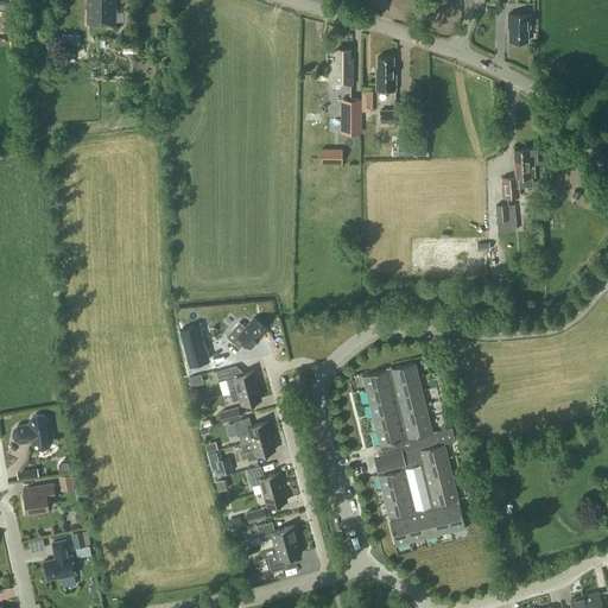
[(137,8),(115,8),(115,0),(87,0),(87,24),(115,24),(115,20),(137,20),(137,8)]
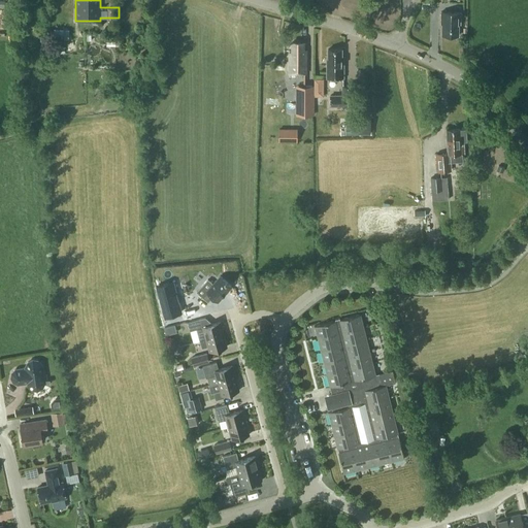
[(460,24),(460,12),(441,11),(440,23),(442,23),(441,35),(458,35),(458,24),(460,24)]
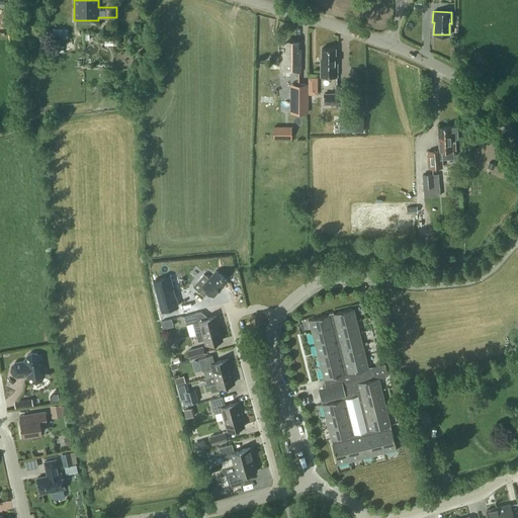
[(283,71),(300,71),(300,53),(298,53),(298,41),(286,40),(286,51),(283,51),(283,71)]
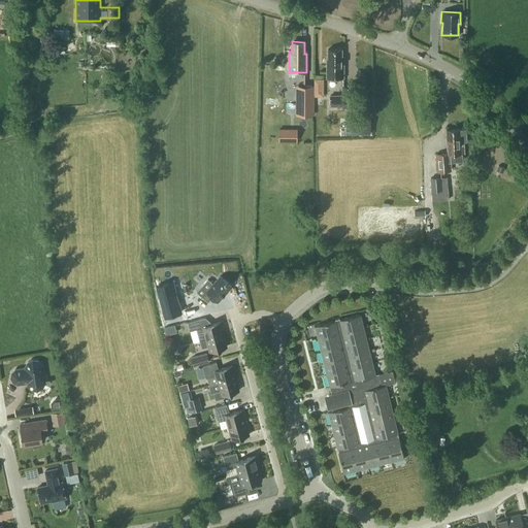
[(327,58),(327,77),(343,77),(343,58),(341,56),(341,48),(328,48),(328,58),(327,58)]
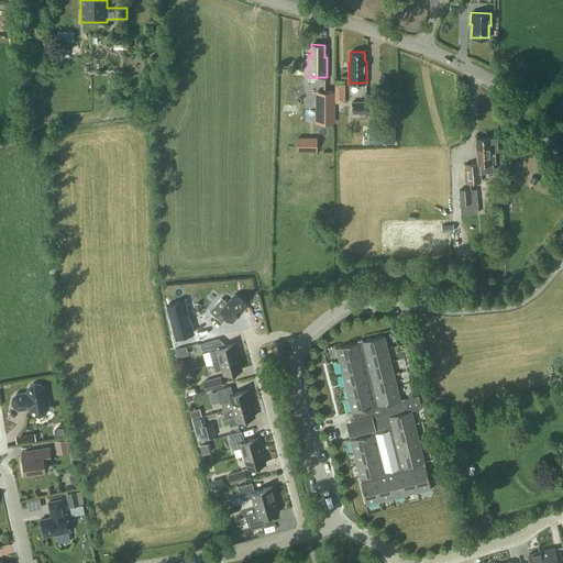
[(317,101),(316,122),(334,123),(334,91),(323,91),(323,101),(317,101)]
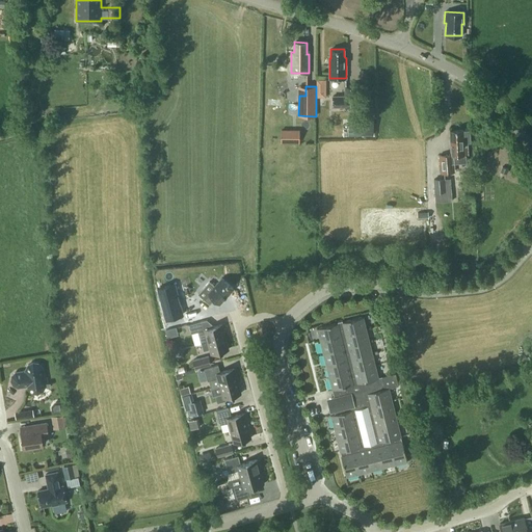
[(357,86),(345,86),(345,96),(333,96),(333,106),(345,107),(345,109),(357,109),(357,86)]
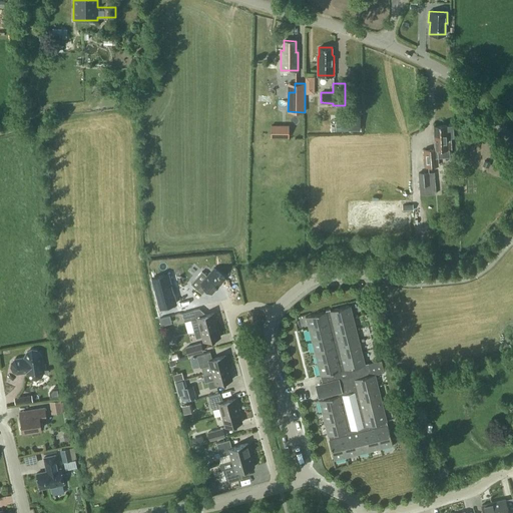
[(289,136),(290,123),(270,123),(270,136),(289,136)]
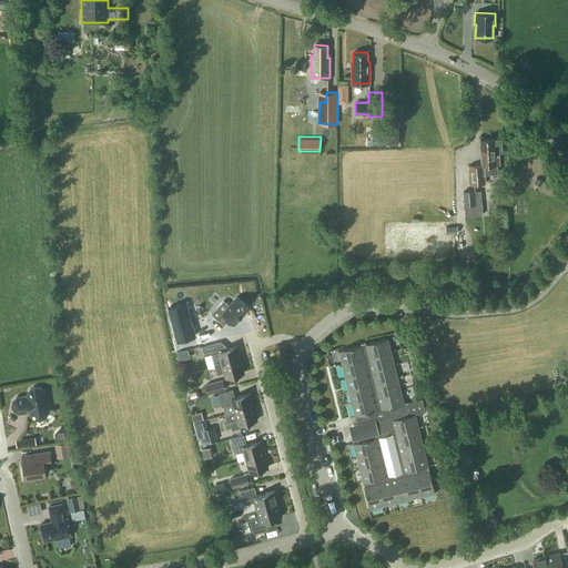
[(498,173),(497,164),(499,164),(498,152),(503,151),(503,138),(480,139),(480,164),(468,164),(469,183),(480,182),(484,182),(484,173),(498,173)]
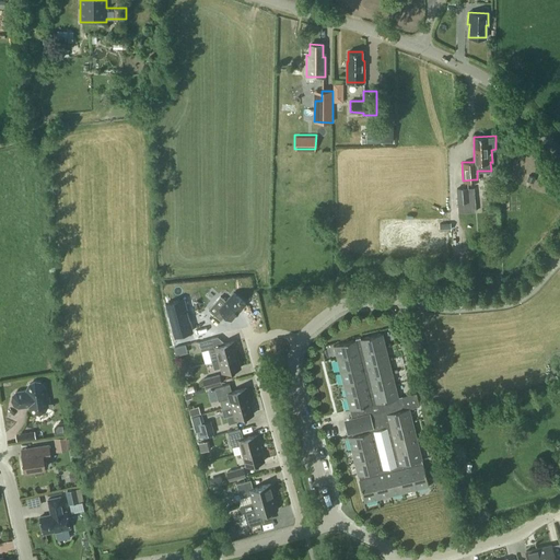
[(468,187),(455,187),(456,202),(457,202),(469,201),(468,187)]
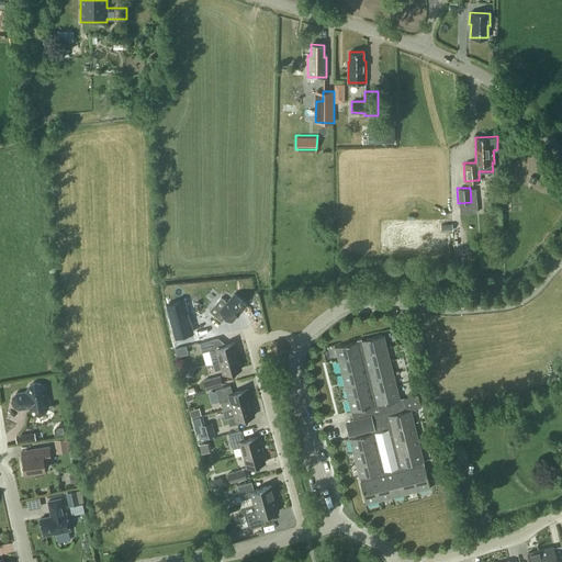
[(471,202),(459,203),(460,213),(478,212),(476,202),(471,202)]
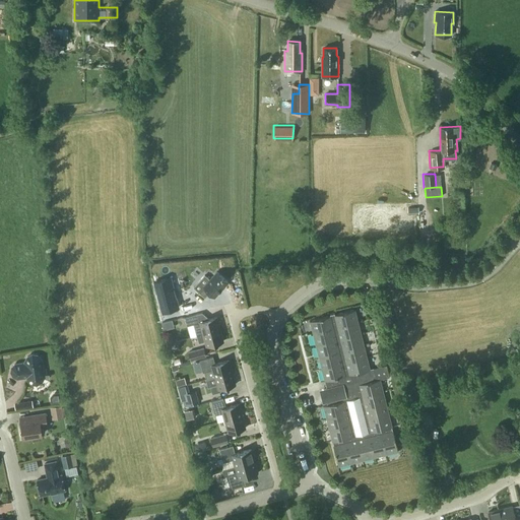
[(195,286),(200,291),(199,291),(205,297),(209,291),(214,296),(228,281),(217,271),(206,284),(201,280),(195,286)]
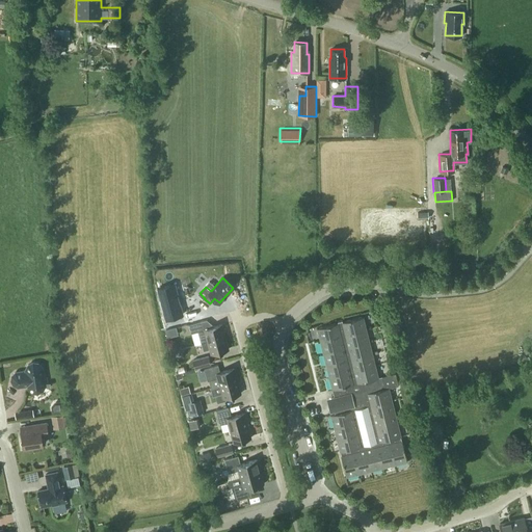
[(157,289),(165,318),(182,314),(174,284),(157,289)]
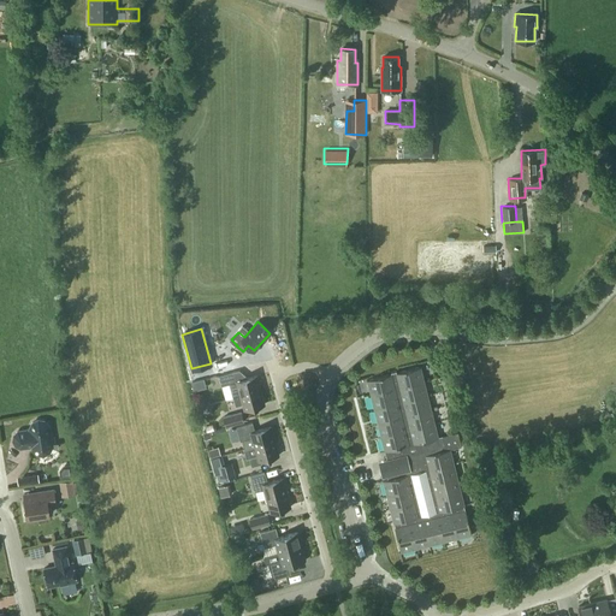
[(421,366),(367,379),(388,460),(384,461),(388,479),(383,480),(401,551),(472,534),(450,448),(446,449),(443,436),(438,437),(421,366)]
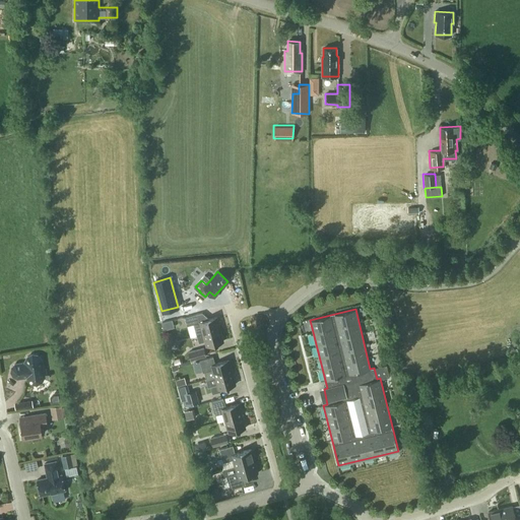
[(193,324),(197,335),(220,328),(217,317),(204,320),(202,312),(185,317),(187,325),(193,324)]
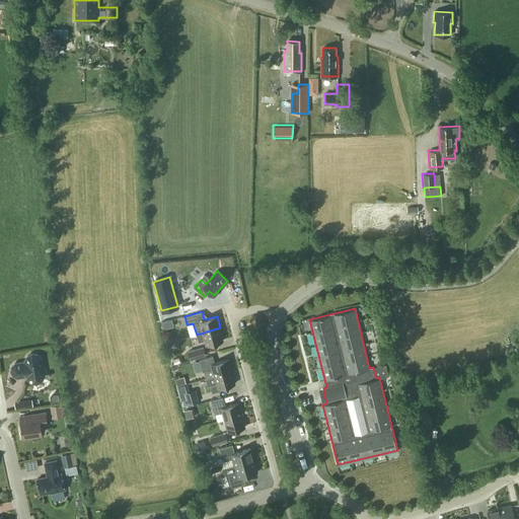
[(223,340),(220,327),(197,335),(199,342),(204,340),(206,345),(223,340)]
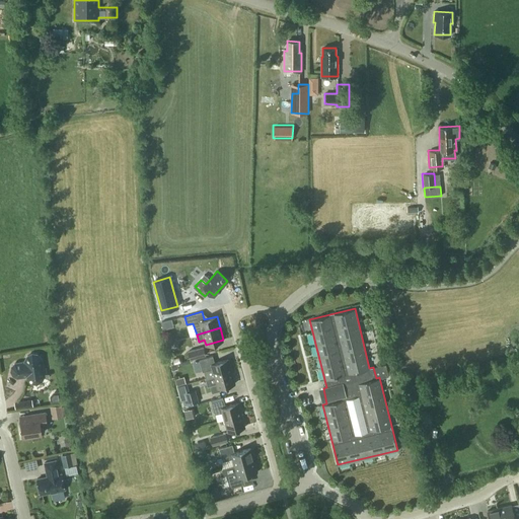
[(173,341),(171,334),(165,336),(166,342),(173,341)]
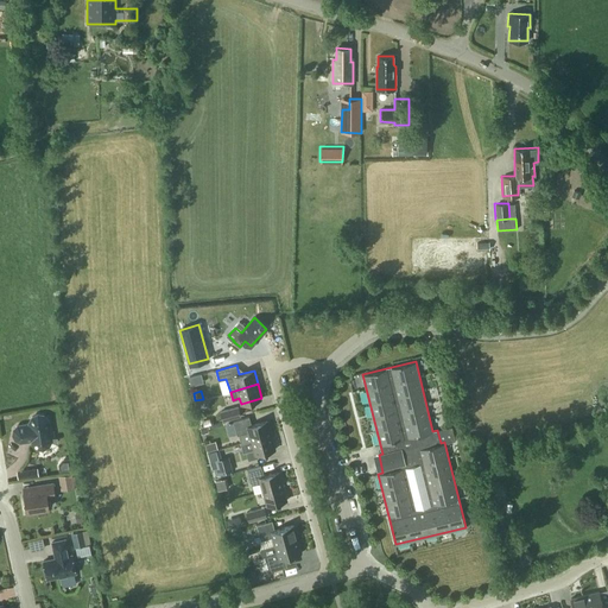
[(241,416),(239,405),(220,410),(222,420),(241,416)]
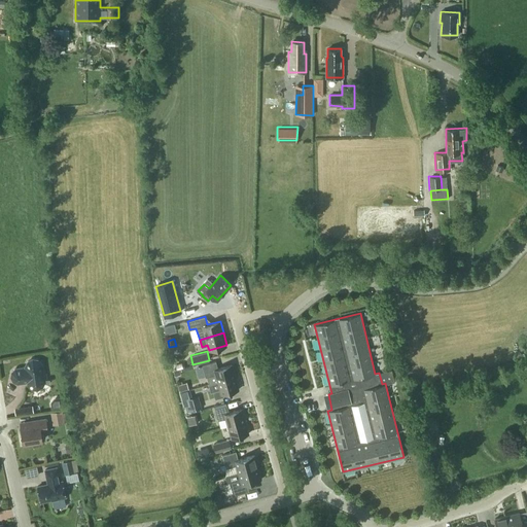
[(42,387),(44,382),(42,363),(38,359),(33,358),(28,361),(25,365),(25,366),(15,369),(11,372),(11,377),(13,381),(18,383),(28,382),(28,384),(32,388),(37,389),(42,387)]
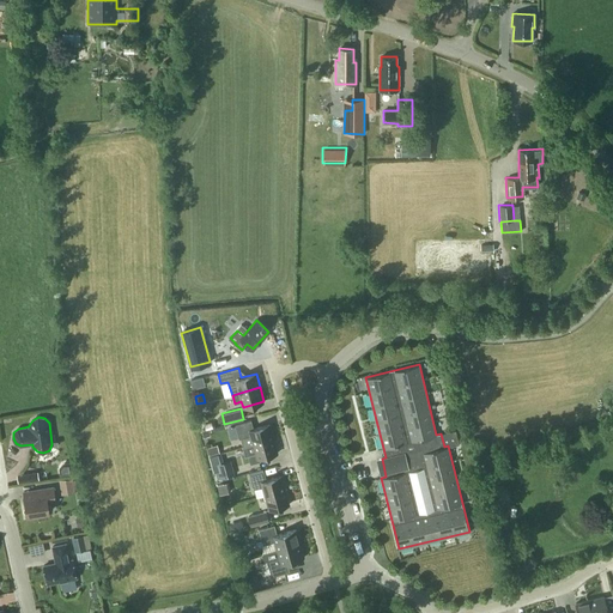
[(242,447),(253,444),(274,438),(269,424),(254,429),(252,419),(235,424),(240,438),(241,437),(243,445),(242,447)]
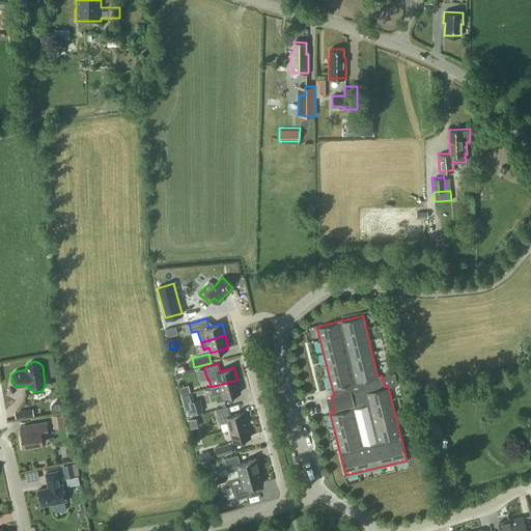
[(238,380),(219,385),(210,387),(212,395),(215,394),(217,401),(225,399),(225,396),(241,392),(238,380)]
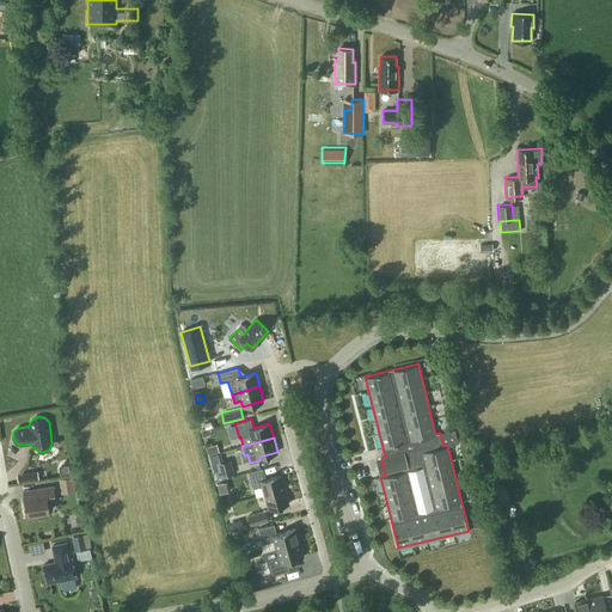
[(219,451),(209,454),(212,464),(218,463),(221,477),(234,473),(231,459),(222,461),(219,451)]
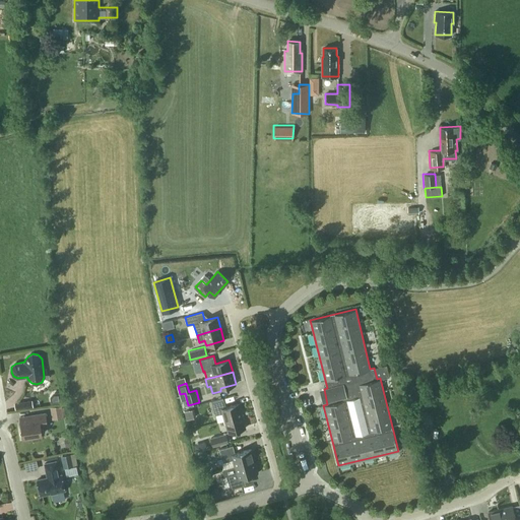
[(50,397),(51,403),(61,401),(59,392),(53,393),(50,397)]
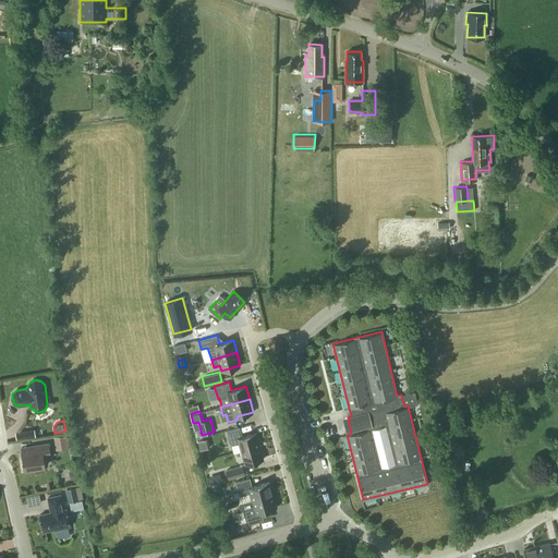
[(239,443),(241,451),(259,446),(256,433),(243,436),(241,428),(228,433),(231,445),(239,443)]
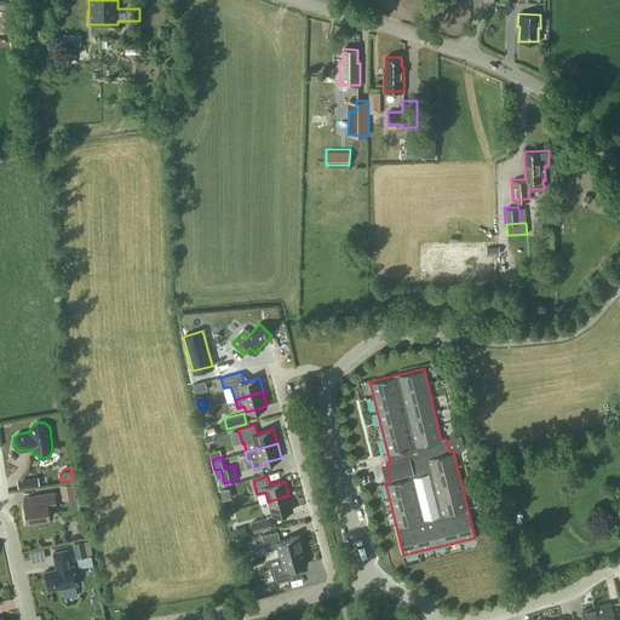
[(76,497),(74,482),(59,484),(62,499),(76,497)]
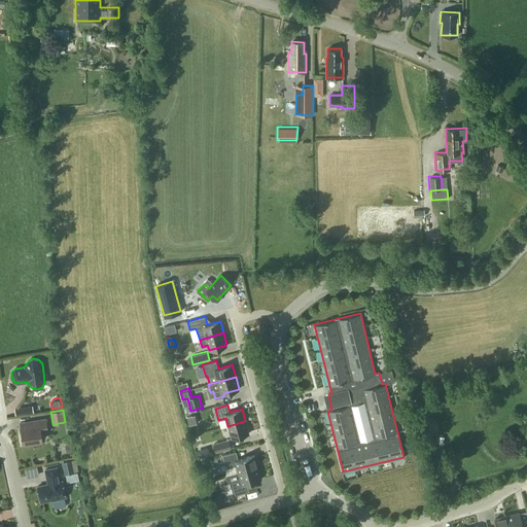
[(47,430),(45,419),(20,423),(22,434),(21,435),(21,437),(21,438),(22,440),(23,441),(24,443),(32,441),(33,444),(34,445),(39,444),(40,442),(40,440),(42,440),(41,431),(47,430)]
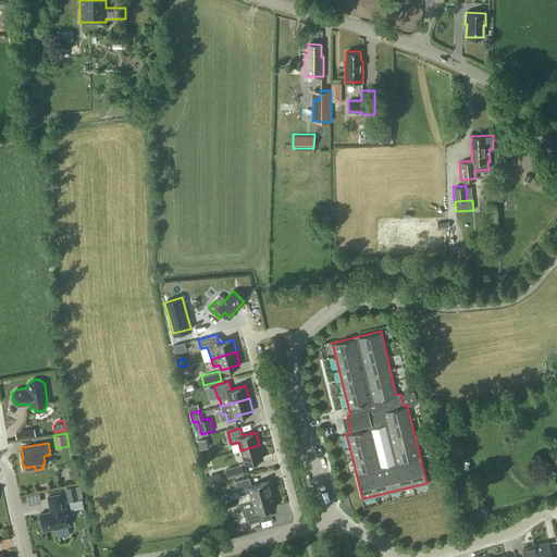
[(259,445),(240,450),(244,462),(263,458),(259,445)]
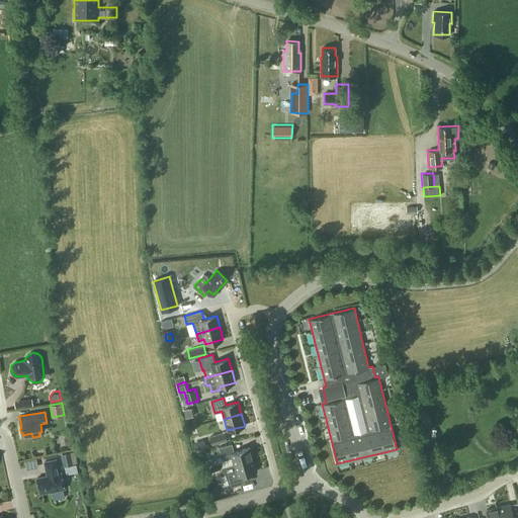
[(228,440),(226,432),(209,436),(211,444),(228,440)]
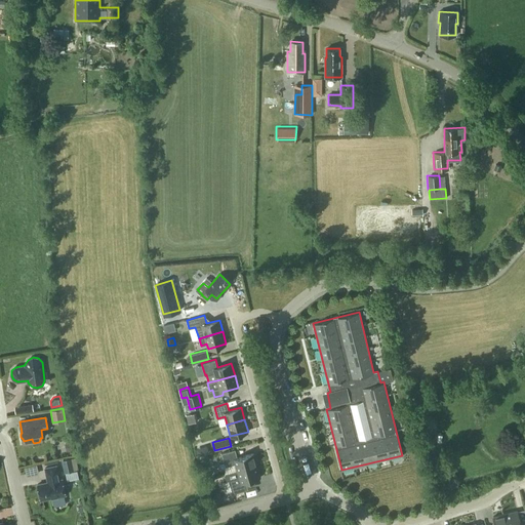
[(226,467),(225,474),(257,465),(254,452),(238,457),(235,449),(221,453),(226,467)]
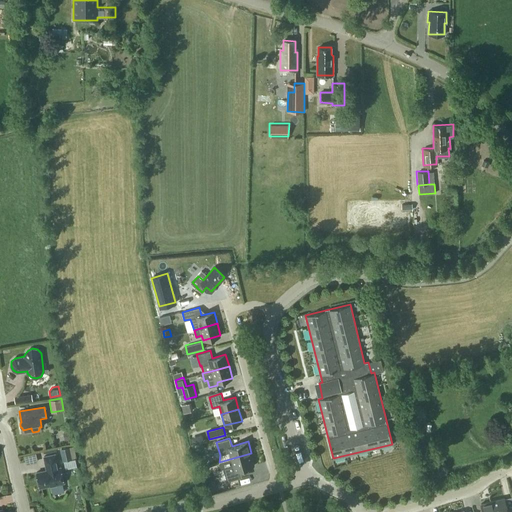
[(65,466),(76,464),(75,458),(76,457),(74,446),(60,448),(62,460),(64,460),(65,466)]
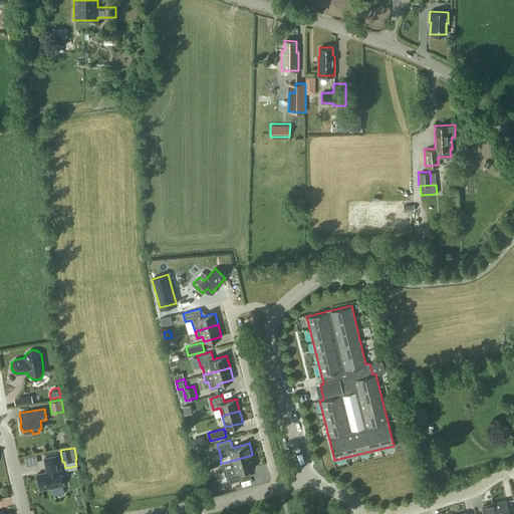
[(40,489),(64,484),(60,469),(58,469),(55,455),(44,458),(47,472),(36,474),(40,489)]
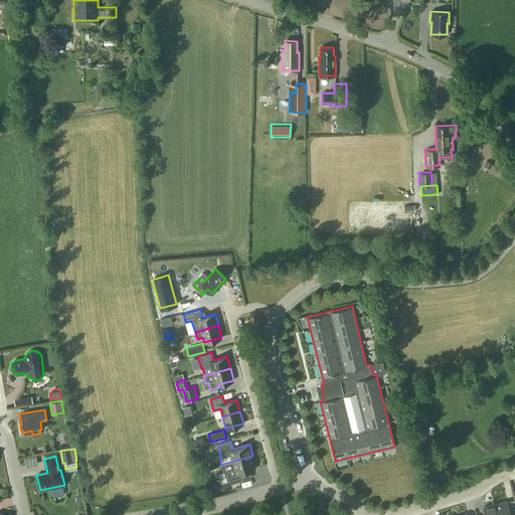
[(255,468),(252,456),(220,465),(224,471),(228,484),(241,480),(239,472),(255,468)]
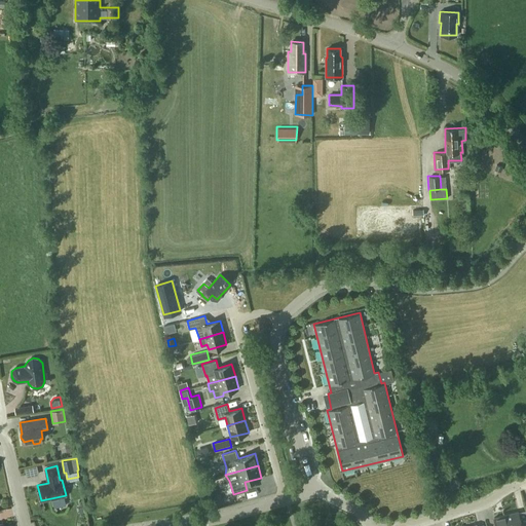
[(224,506),(222,500),(215,501),(217,509),(224,506)]
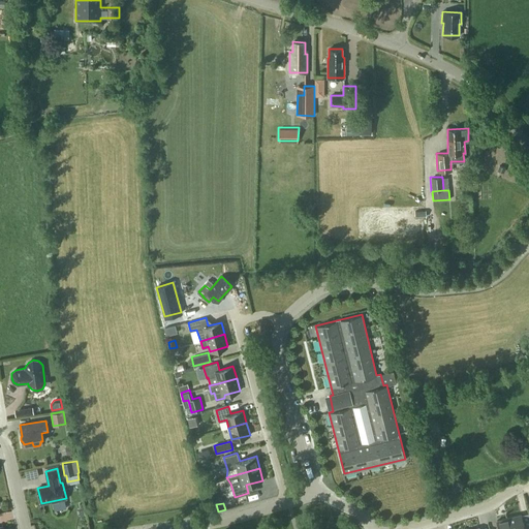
[(508,517),(511,528),(528,528),(528,525),(524,527),(521,514),(508,517)]
